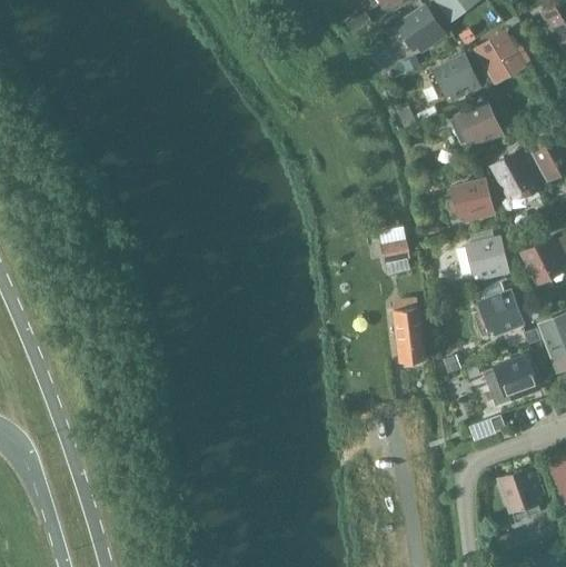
[(439,0),(455,19),(479,1),(478,0),(439,0)]
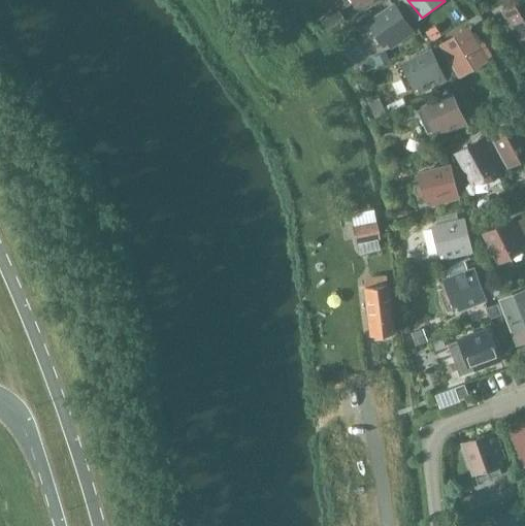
[(521,38),(524,35),(524,2),(506,13),(521,38)]
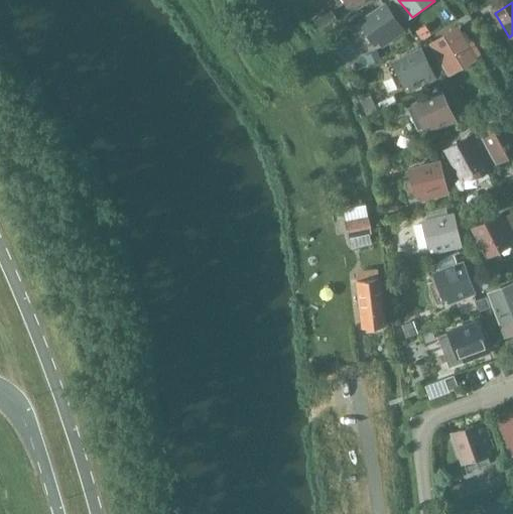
[(376,46),(382,43),(385,46),(405,33),(387,7),(367,21),(362,25),(376,46)]
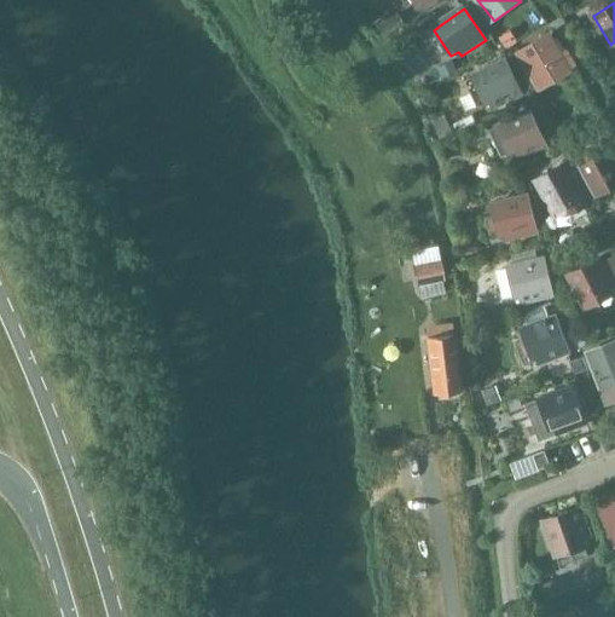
[(541,91),(570,73),(550,38),(521,56),(541,91)]
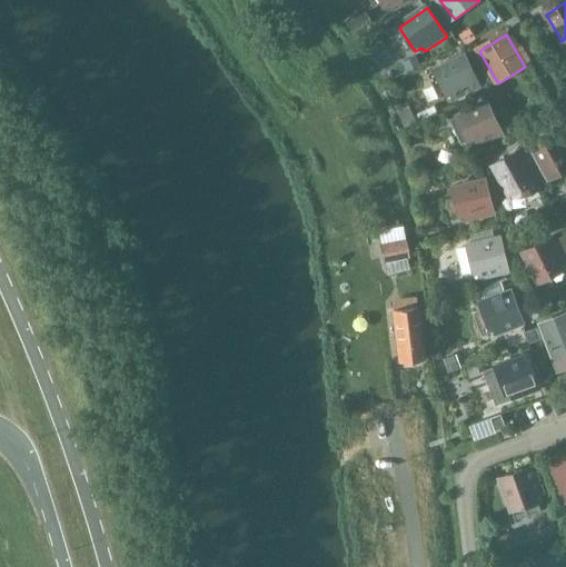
[(456,99),(480,87),(466,57),(442,69),(435,72),(436,76),(430,79),(439,98),(446,96),(447,99),(454,96),(456,99)]
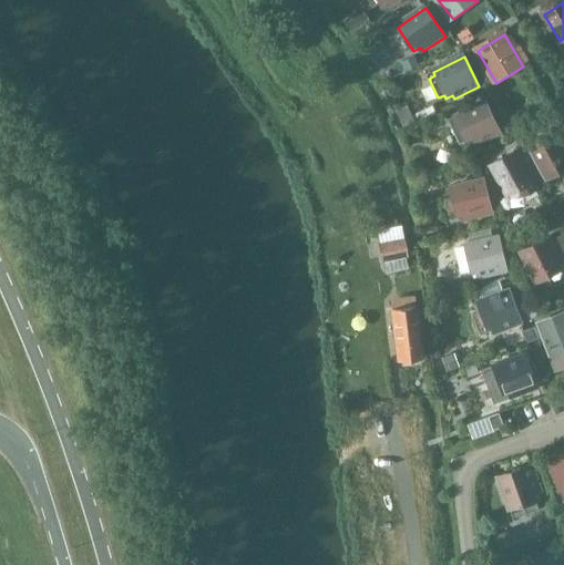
[(478,108),(462,115),(454,119),(455,121),(450,124),(460,144),(467,142),(468,145),(474,142),(477,145),(501,134),(489,108),(486,103),(478,108)]
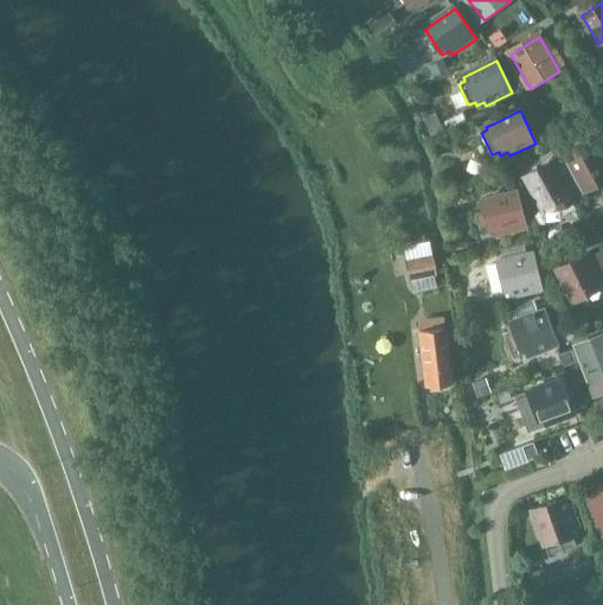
[(582,182),(602,170),(602,144),(600,139),(568,157),(582,182)]
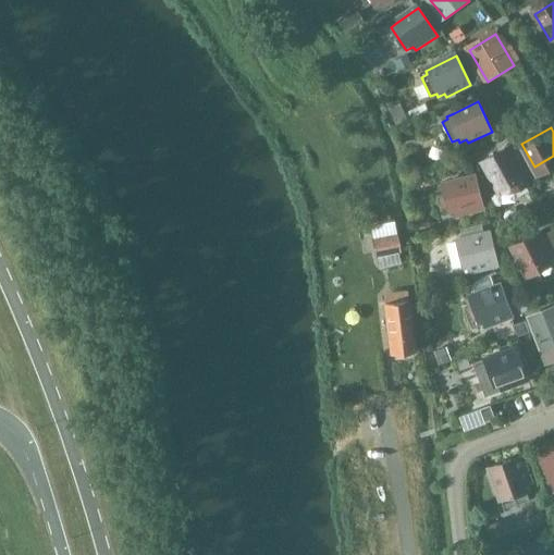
[(522,176),(508,149),(483,163),(499,190),(522,176)]
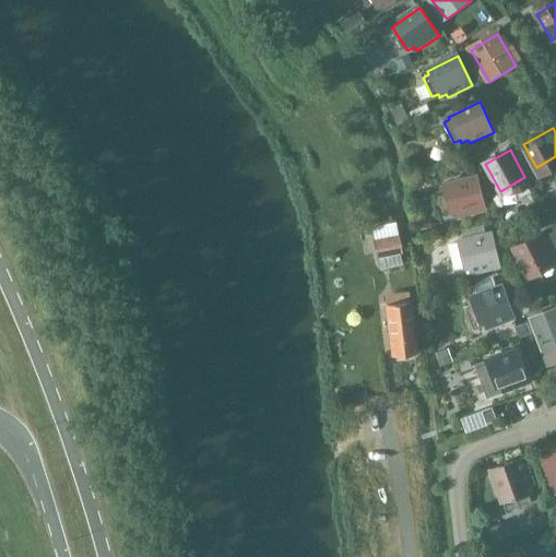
[(460,217),(486,211),(477,179),(452,186),(460,217)]
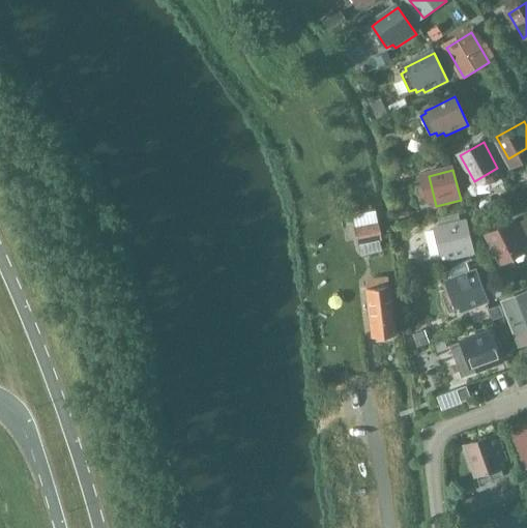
[(407,209),(399,211),(400,218),(409,216),(407,209)]
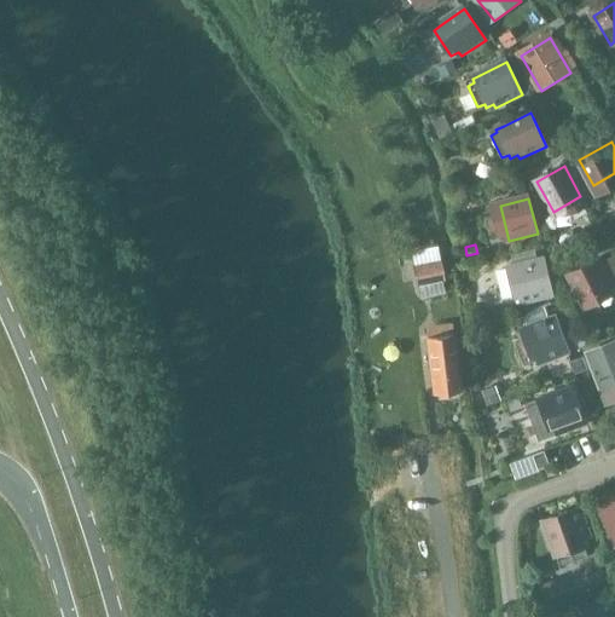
[(614,278),(614,261),(613,259),(605,263),(603,260),(572,276),(585,303),(614,288),(614,278)]
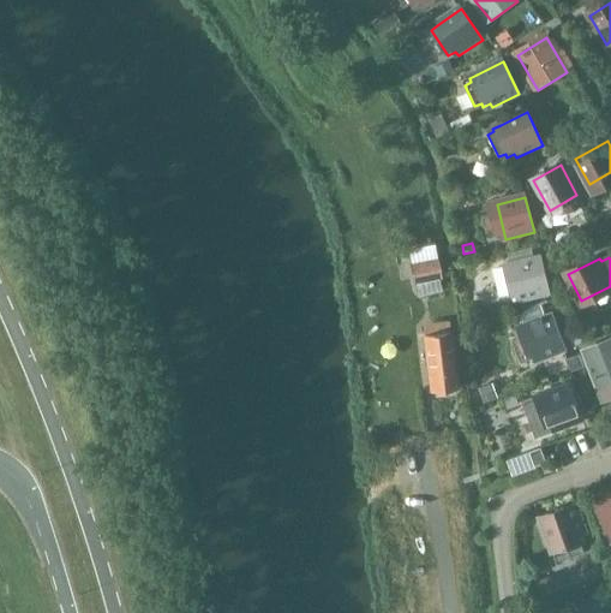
[(521,302),(550,295),(541,260),(513,266),(521,302)]
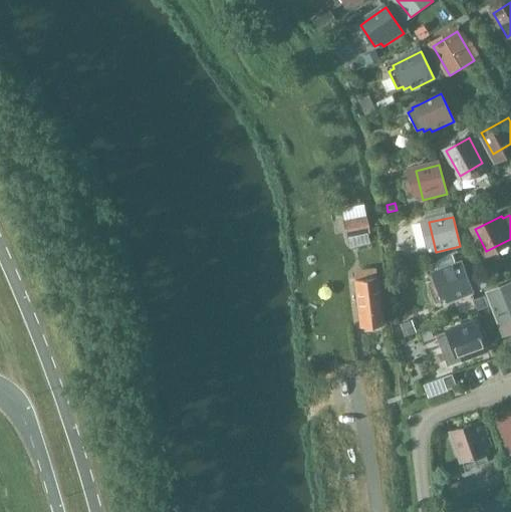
[(348,238),(370,233),(367,219),(345,223),(348,238)]
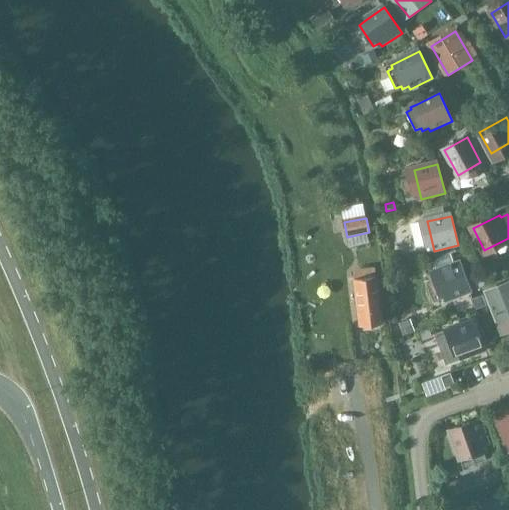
[(448,301),(472,292),(461,263),(438,272),(448,301)]
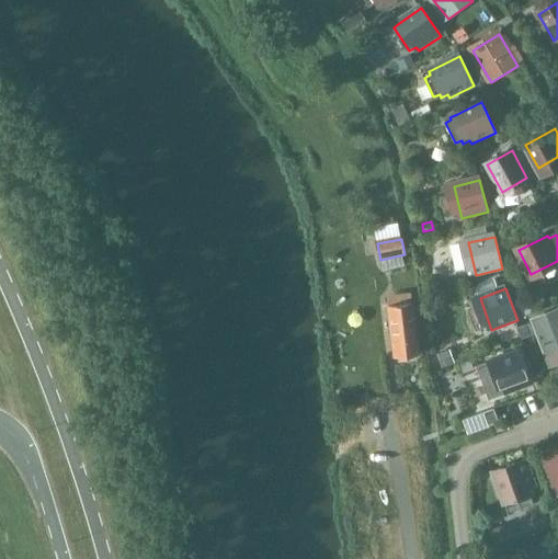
[(390,296),(391,308),(390,308),(396,357),(400,357),(400,362),(414,360),(413,355),(420,355),(414,305),(410,305),(409,294),(390,296)]
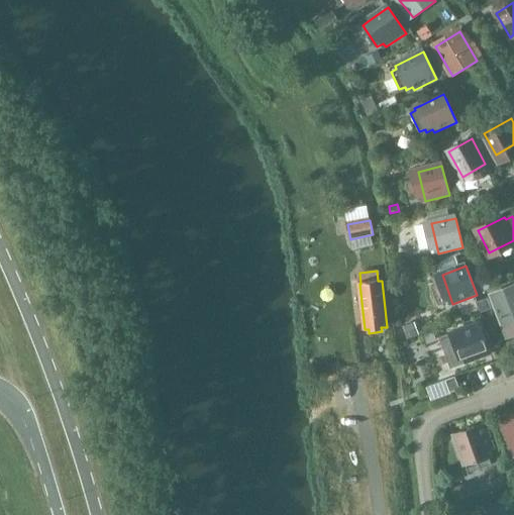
[(505,329),(513,325),(513,287),(493,296),(505,329)]
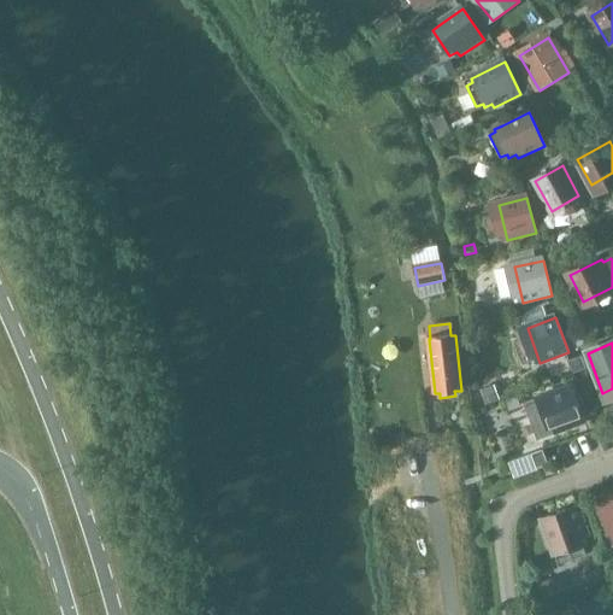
[(529,405),(541,439),(585,422),(572,388),(544,398),(546,399),(529,405)]
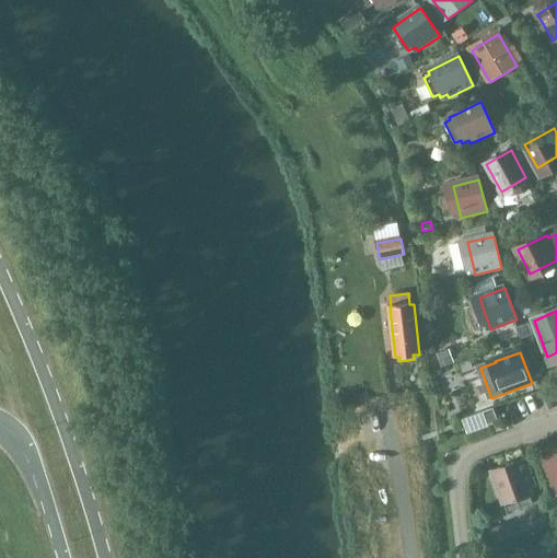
[(461,419),(466,434),(489,427),(488,425),(497,421),(492,407),(461,419)]
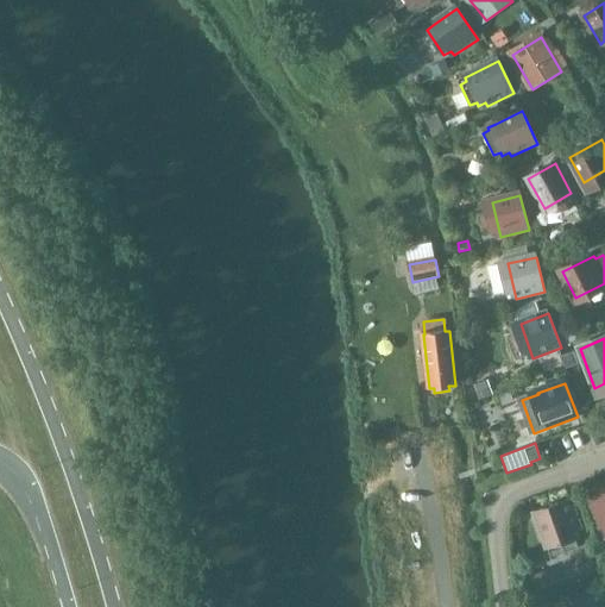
[(604,534),(604,488),(590,494),(604,534)]
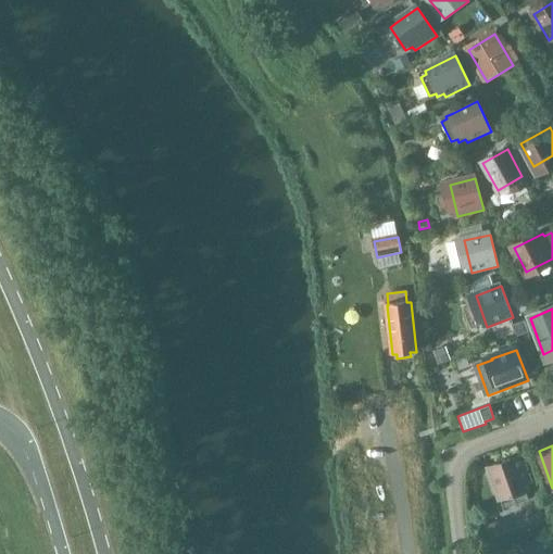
[(500,494),(531,483),(523,458),(491,469),(500,494)]
